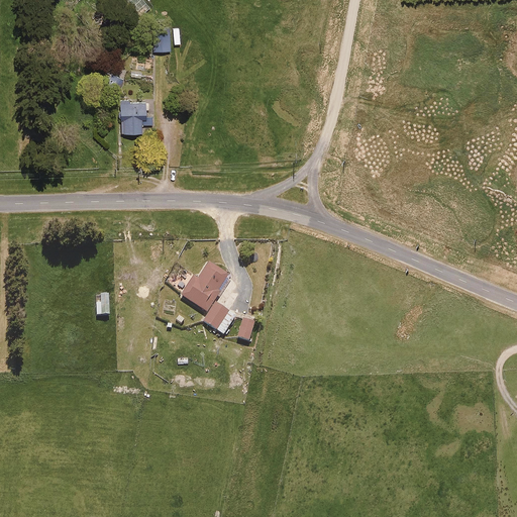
[(171,52),(170,27),(152,27),(153,53),(171,52)]
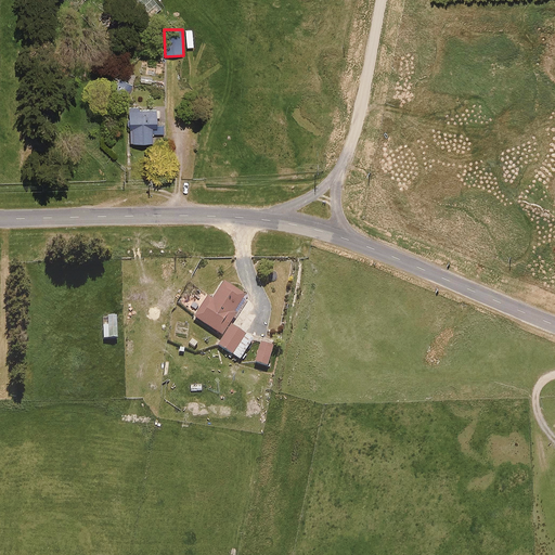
[(133,87),(119,80),(114,94),(128,100),(133,87)]
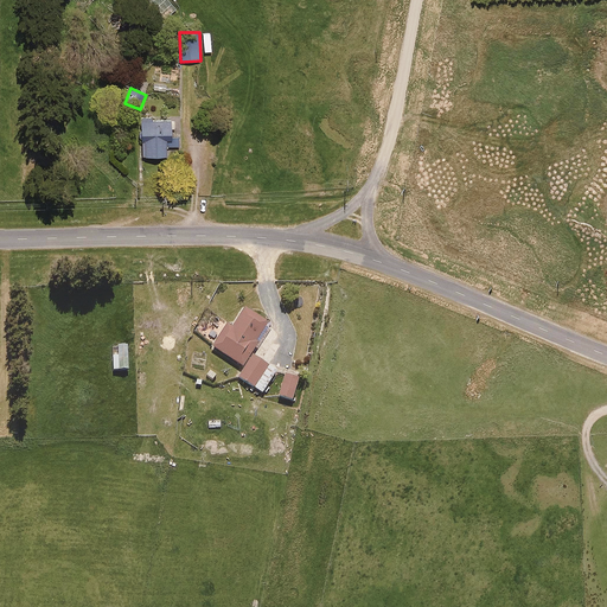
[(142,145),(144,159),(167,158),(167,147),(179,147),(178,138),(172,138),(171,121),(152,122),(152,119),(141,119),(142,133),(139,135),(138,140),(140,144),(142,145)]
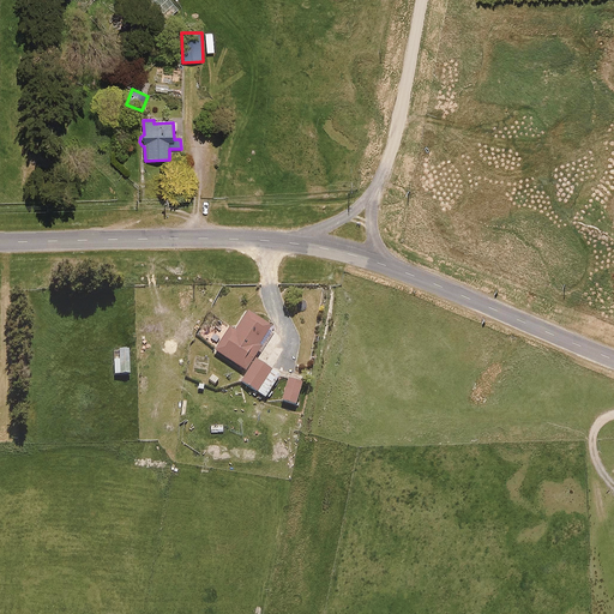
[(275,326),(248,309),(236,330),(230,326),(215,350),(247,371),(275,326)]
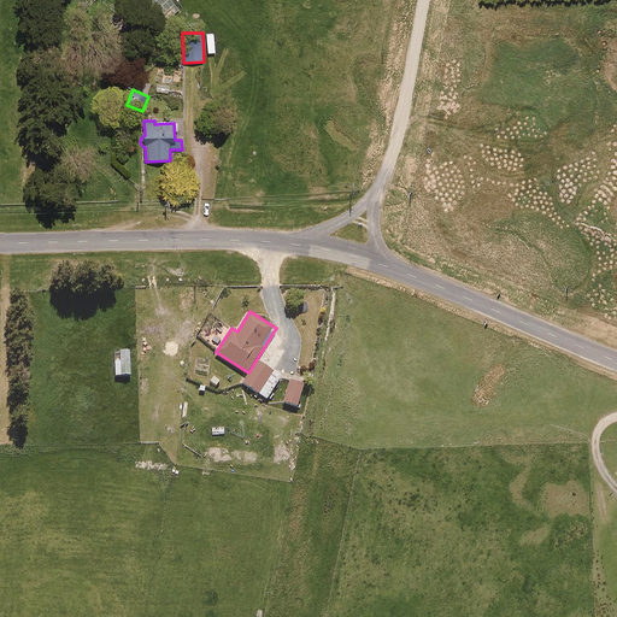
[(282,376),(258,360),(242,383),(268,399),(282,376)]
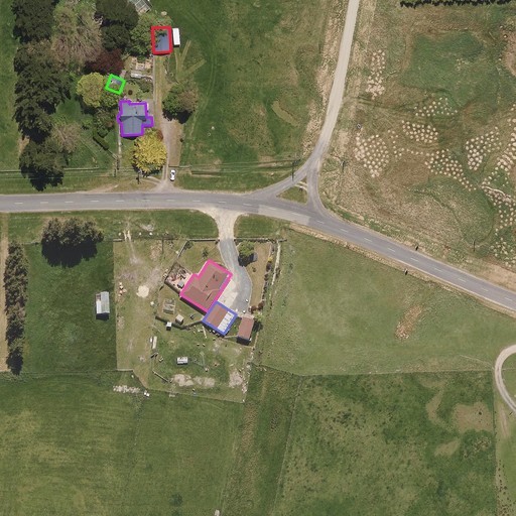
[(254,320),(243,317),(237,337),(249,341),(254,320)]
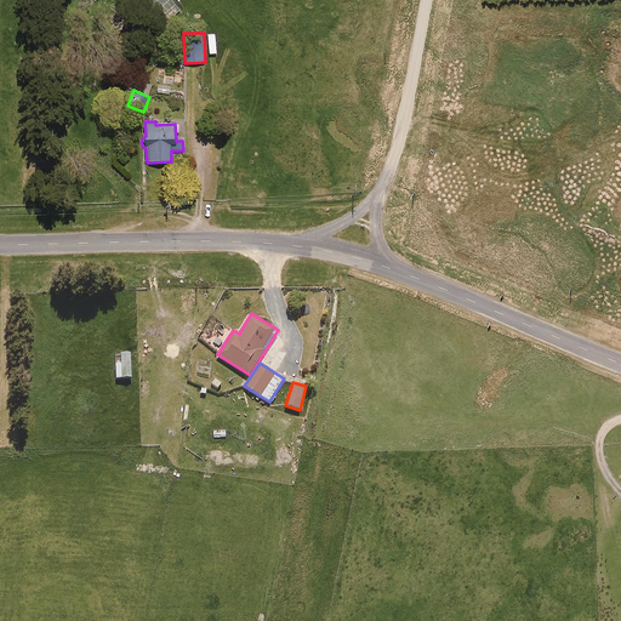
All buildings are outlined.
